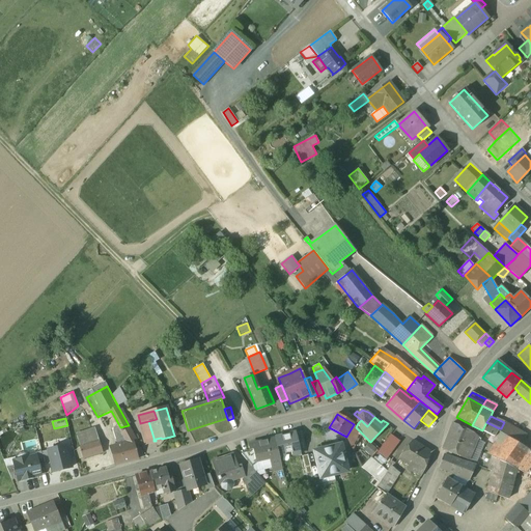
[(178,422),(183,434),(189,431),(188,430),(185,420),(178,422)]
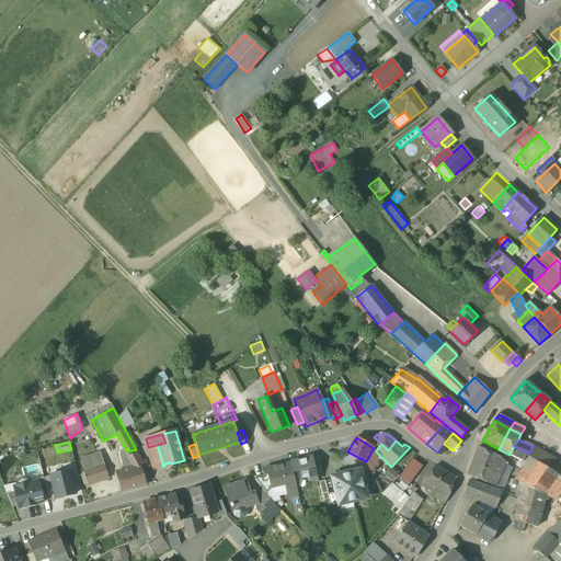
[(148,447),(153,466),(162,462),(157,445),(148,447)]
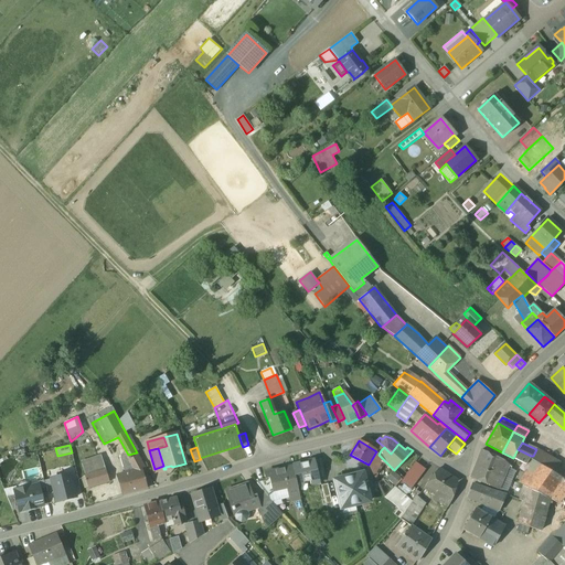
[(531,456),(518,449),(513,458),(526,465),(530,458),(531,456)]
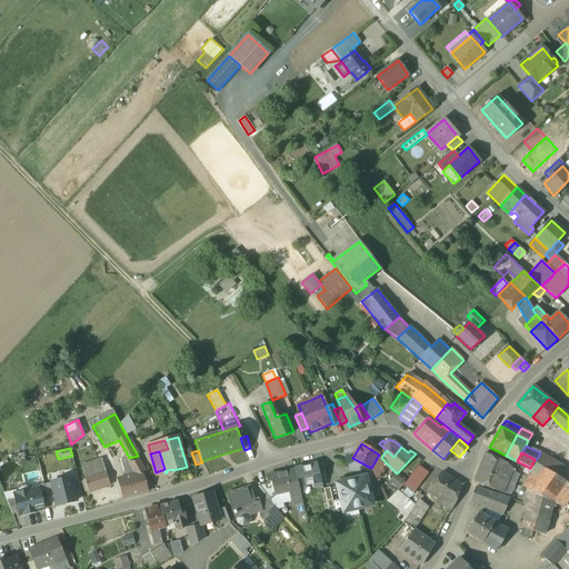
[(533,461),(542,467),(567,482),(566,483),(568,485),(568,483),(568,476),(561,469),(563,466),(540,452),(537,459),(535,459),(533,461)]
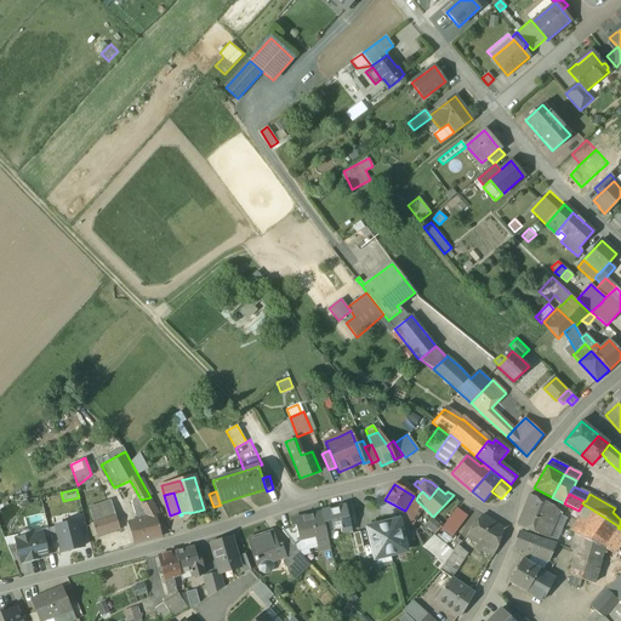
[(517,525),(547,537),(559,511),(554,506),(529,495),(517,525)]
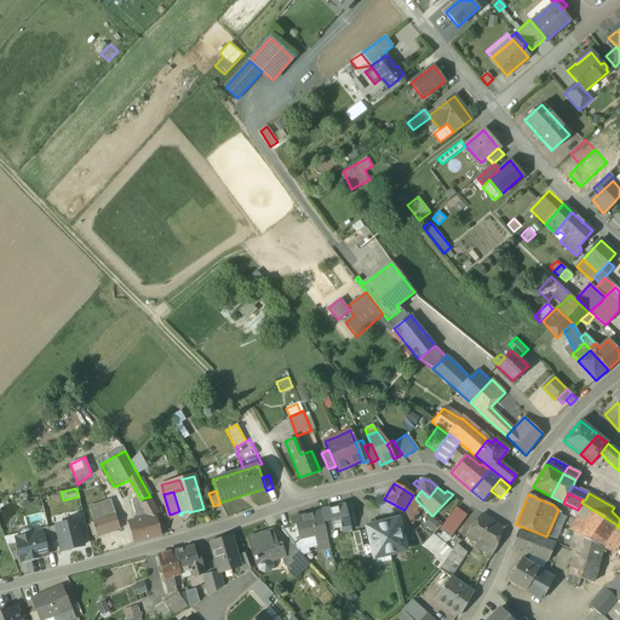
[(141,499),(145,517),(155,515),(156,520),(161,518),(150,497),(141,499)]
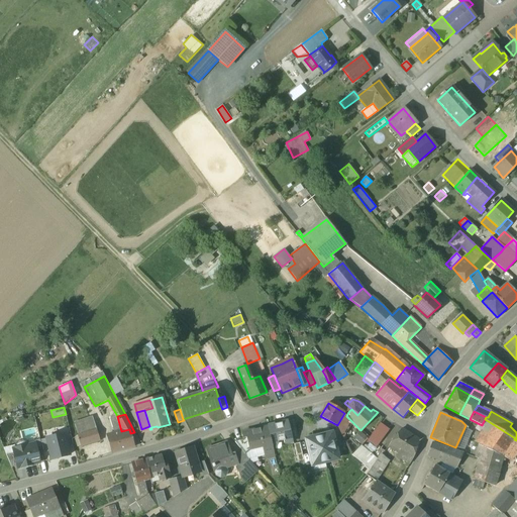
[(74,423),(78,435),(95,429),(91,417),(74,423)]
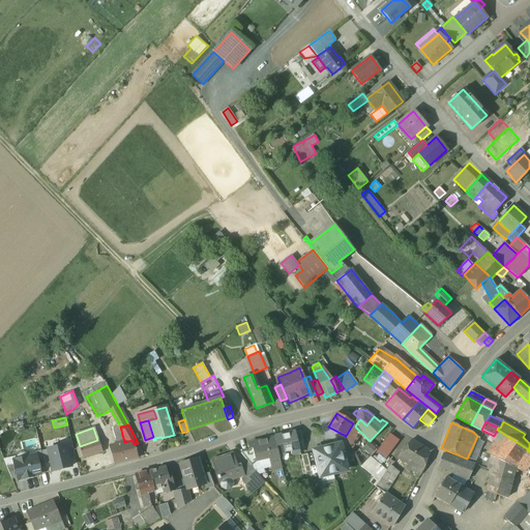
[(494,440),(499,444),(505,435),(497,430),(494,436),(495,438),(494,440)]
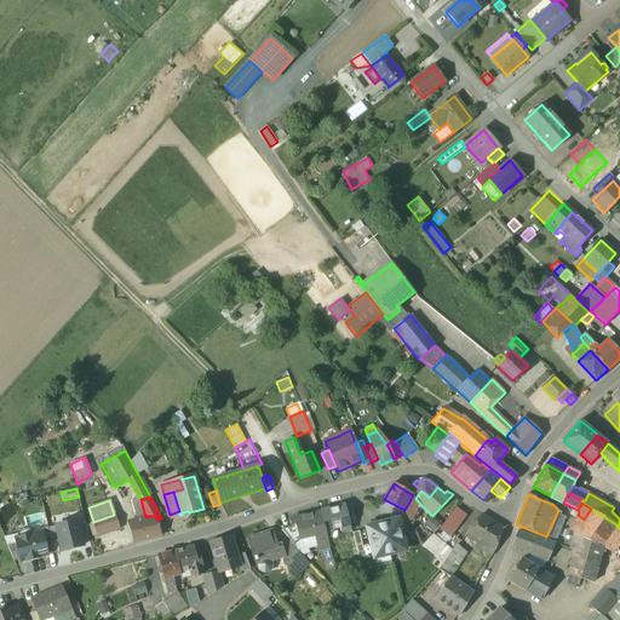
[(340,532),(350,529),(344,505),(321,511),(326,532),(340,528),(340,532)]
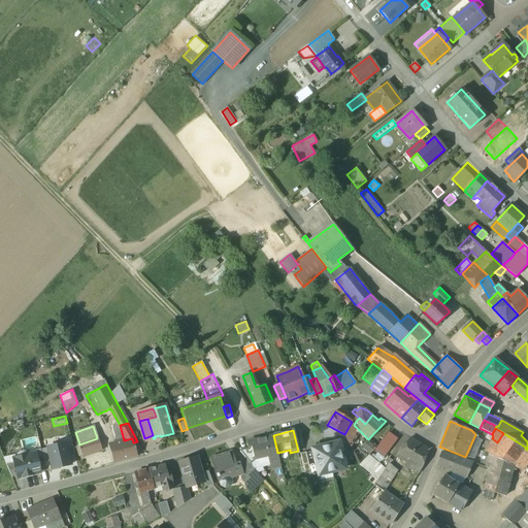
[(381,442),(390,450),(396,440),(387,433),(381,442)]
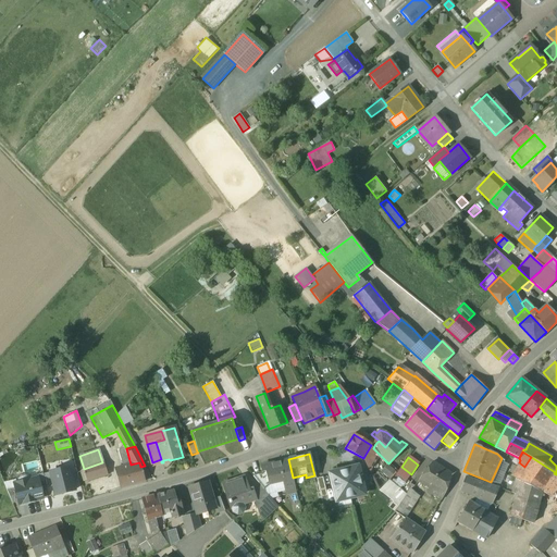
[(541,492),(554,473),(555,472),(531,457),(524,467),(517,479),(541,491),(541,492)]
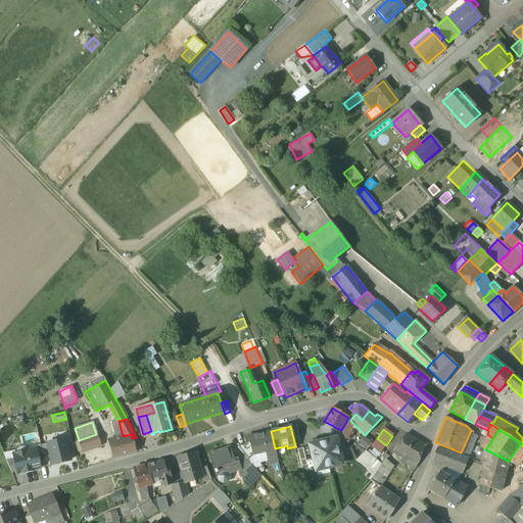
[(266,453),(267,461),(273,460),(277,459),(275,448),(271,431),(254,435),(254,436),(244,439),(246,448),(250,447),(252,456),(266,453)]
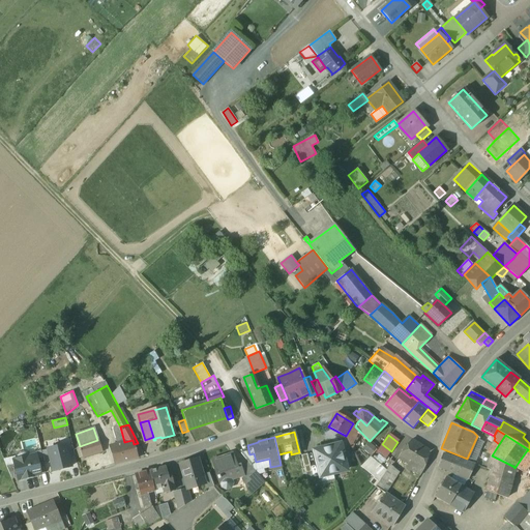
[(400,459),(422,471),(430,451),(412,439),(400,459)]
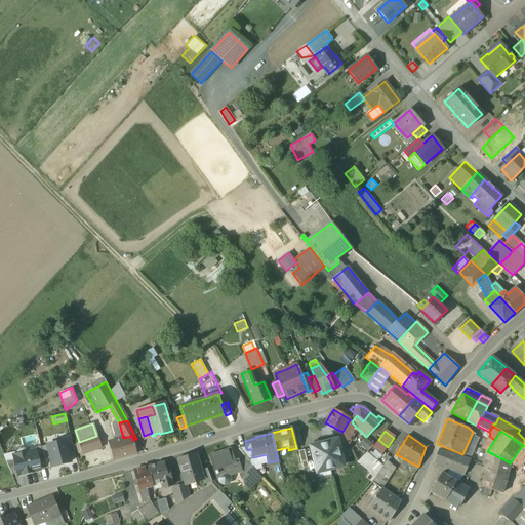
[(101,447),(96,436),(79,442),(78,442),(82,453),(101,447)]
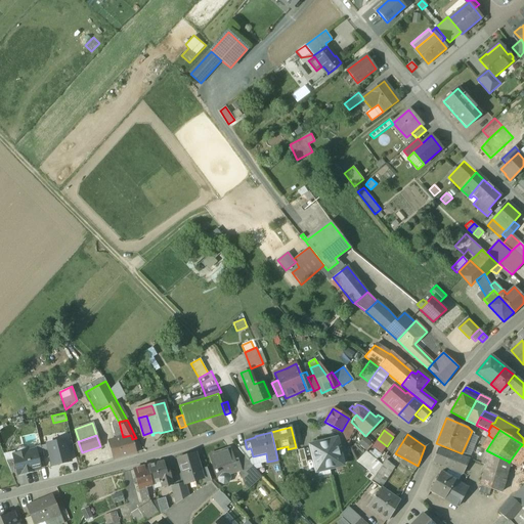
[(136,453),(132,439),(131,435),(123,437),(108,441),(114,460),(136,453)]
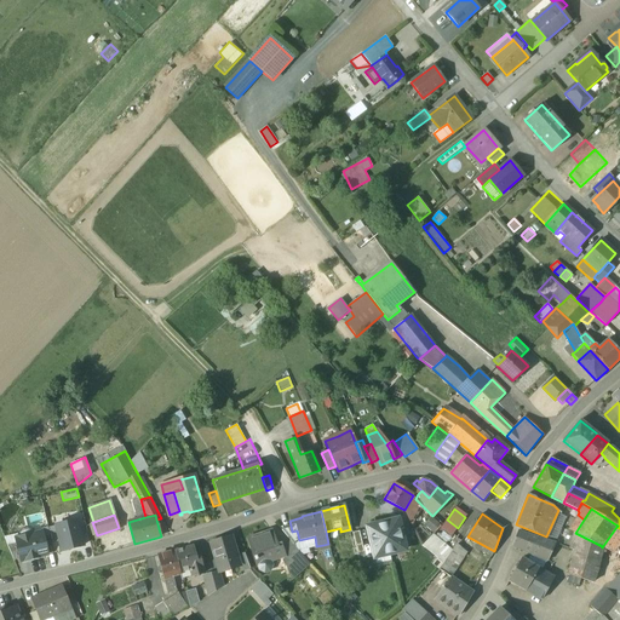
[(397,520),(383,523),(390,554),(405,550),(397,520)]
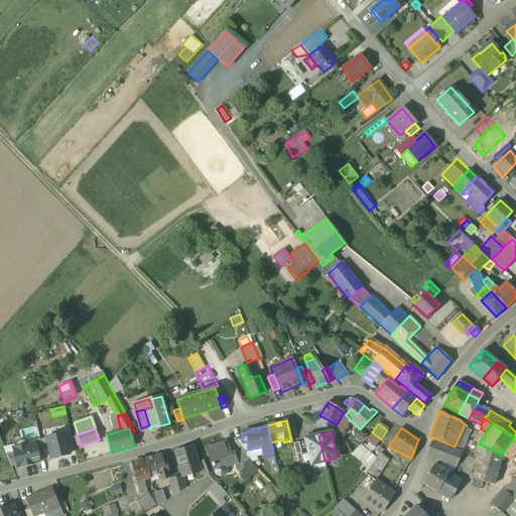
[(49,450),(51,459),(70,455),(63,433),(46,437),(49,450)]
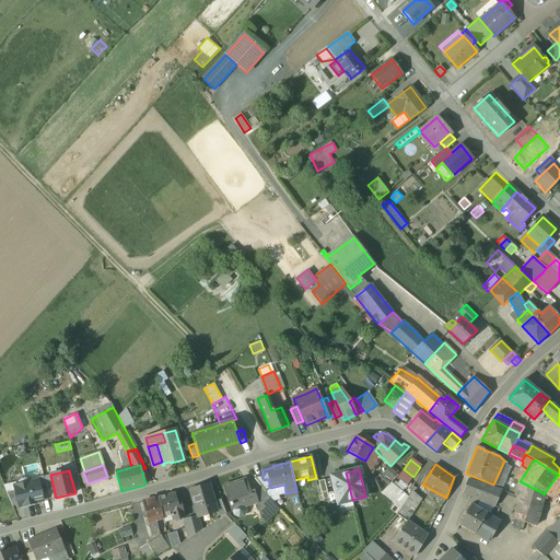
[(338,504),(352,500),(346,473),(331,476),(338,504)]
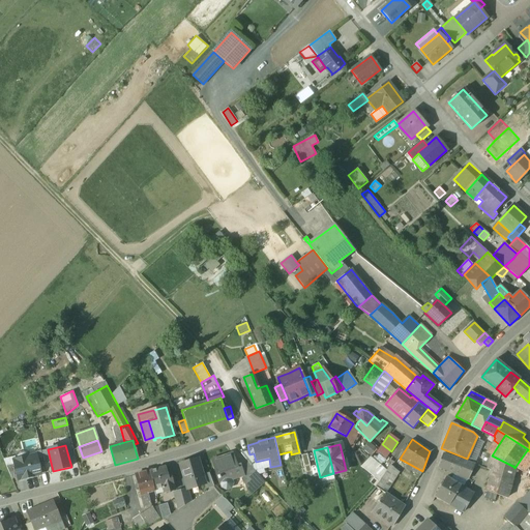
[(48,449),(41,451),(42,459),(45,465),(51,463),(48,449)]
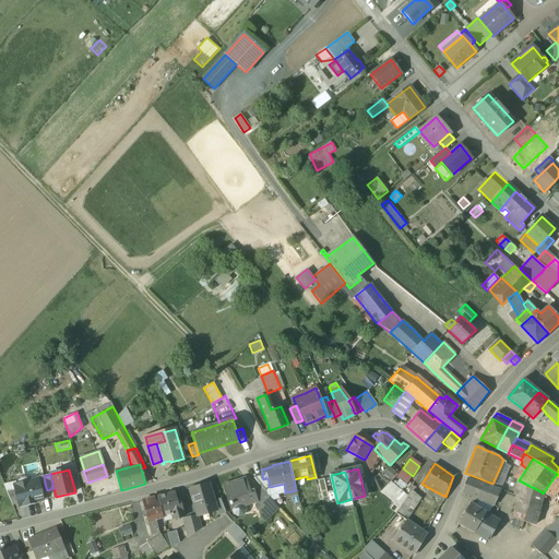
[(391,482),(404,488),(407,483),(394,475),(391,482)]
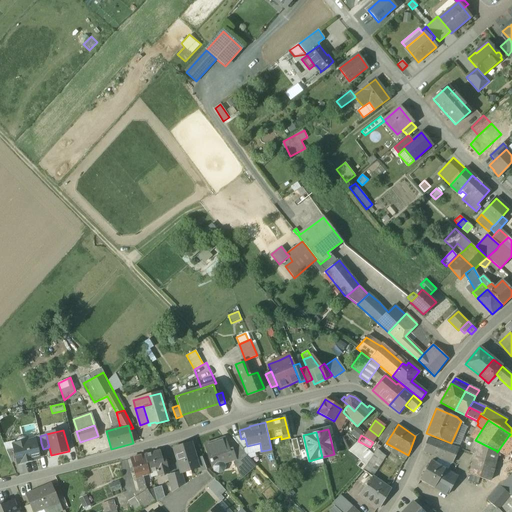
[(17,461),(18,463),(39,458),(35,444),(34,439),(26,442),(25,438),(22,437),(17,438),(14,441),(15,444),(13,445),(14,449),(17,461)]
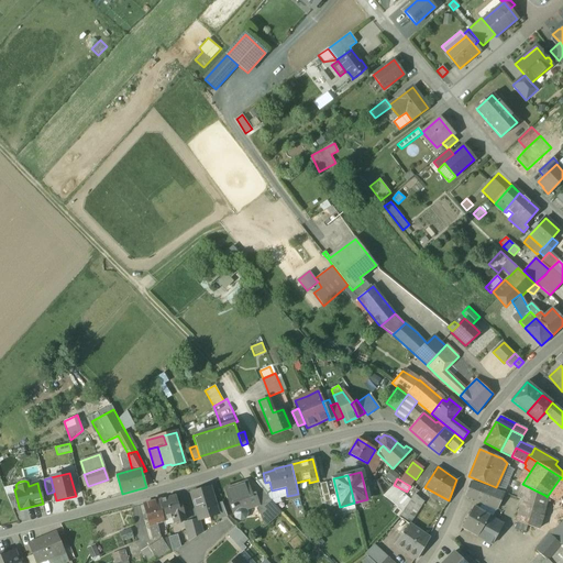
[(246,514),(245,509),(257,505),(258,505),(256,498),(254,494),(251,495),(246,482),(224,489),(233,514),(234,514),(235,518),(240,520),(244,518),(246,514)]
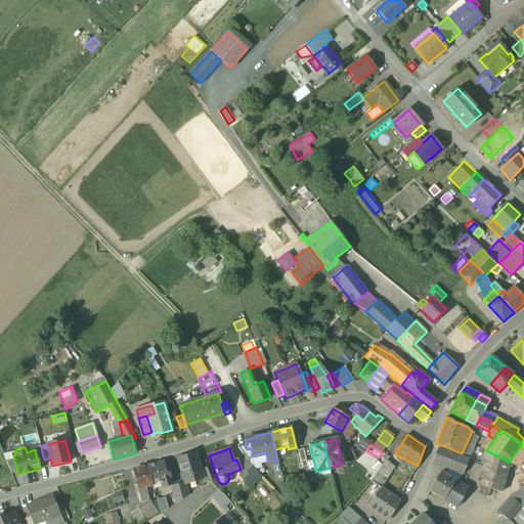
[(241,451),(246,457),(241,463),(238,464),(241,470),(239,470),(247,491),(262,477),(256,471),(247,460),(253,459),(253,456),(251,448),(247,449),(241,451)]
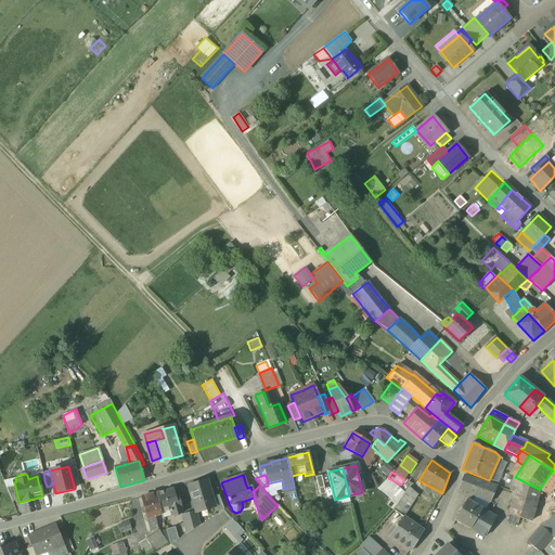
[(489,502),(497,486),(465,475),(459,489),(475,495),(489,502)]
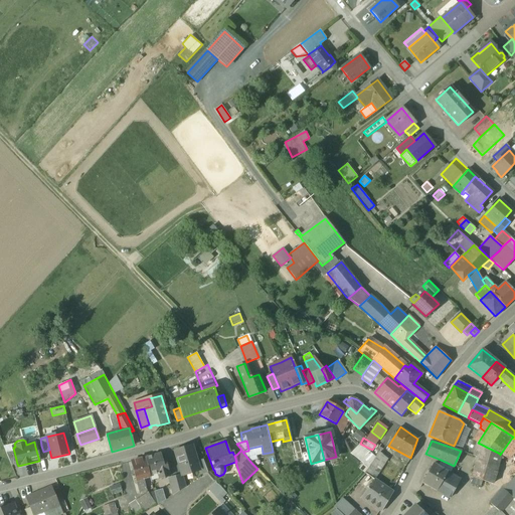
[(293,443),(297,461),(303,459),(299,442),(293,443)]
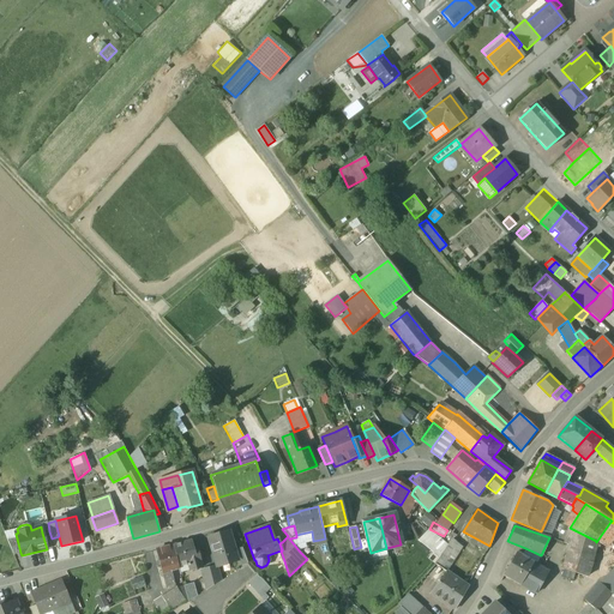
[(587,577),(596,541),(570,528),(567,528),(566,531),(564,543),(569,546),(563,569),(587,577)]
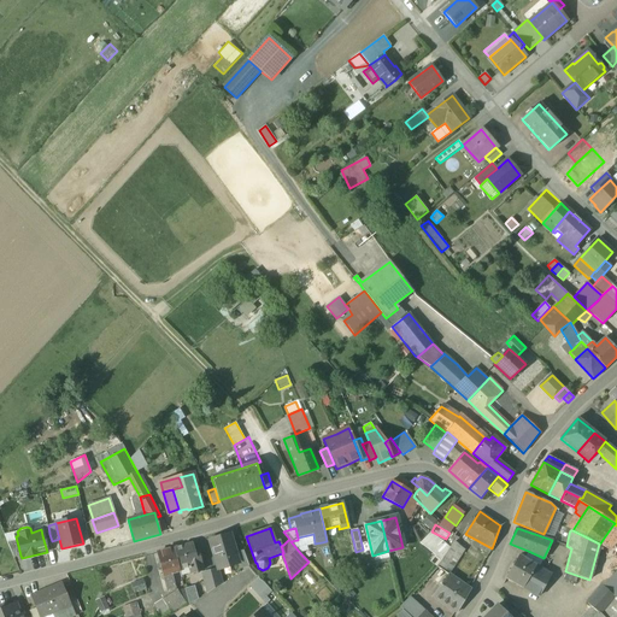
[(4,535),(7,544),(17,541),(16,536),(18,535),(17,532),(4,535)]
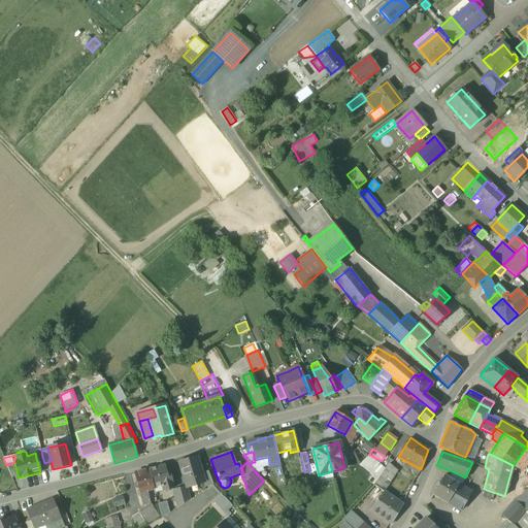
[(359,465),(377,480),(383,471),(365,458),(359,465)]
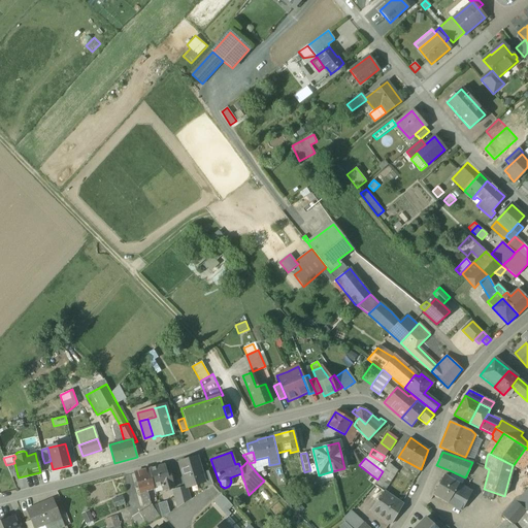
[(179,462),(186,486),(194,483),(195,485),(203,483),(204,482),(201,473),(197,459),(189,461),(189,460),(179,462)]
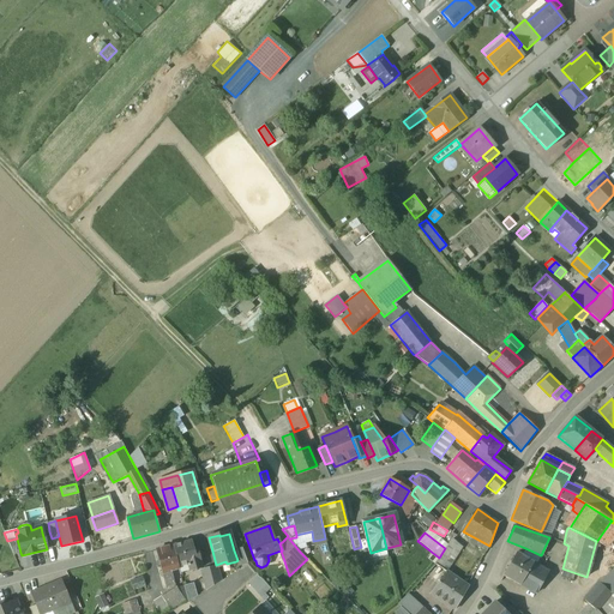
[(455,534),(445,548),(439,558),(435,564),(447,571),(467,542),(455,534)]
